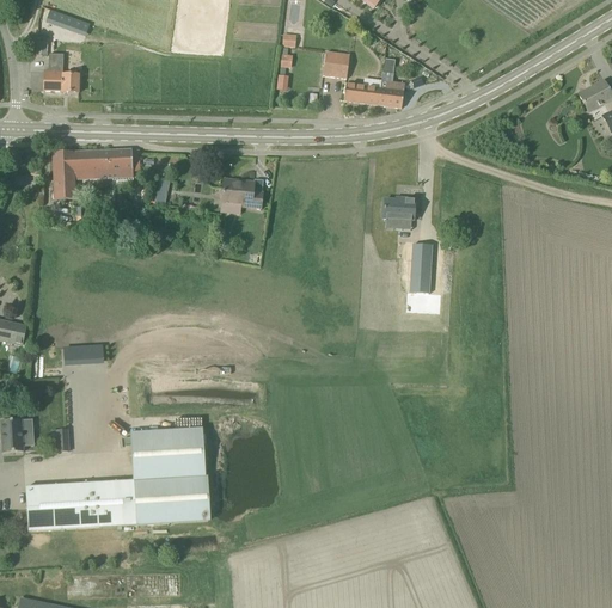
[(295,47),(297,34),(283,32),(282,45),(295,47)]
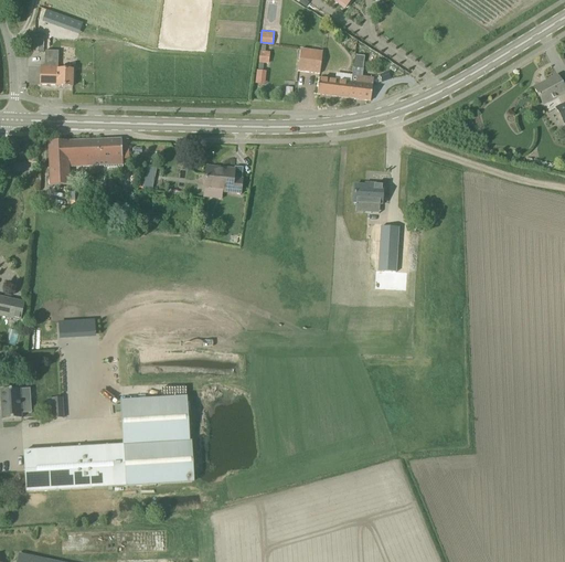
[(34,31),(34,35),(33,50),(43,50),(43,36),(44,31),(34,31)]
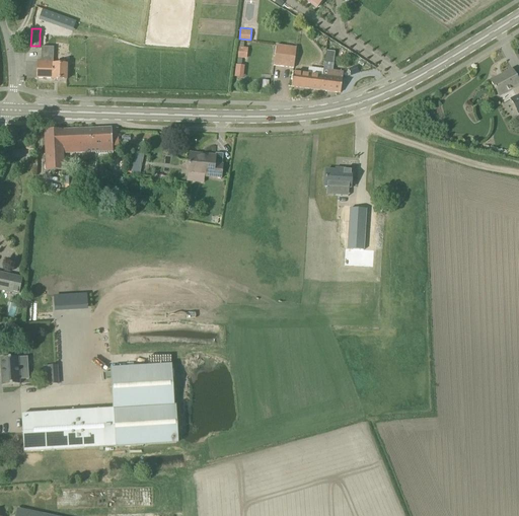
[(295,65),(297,46),(277,43),(274,63),(295,65)]
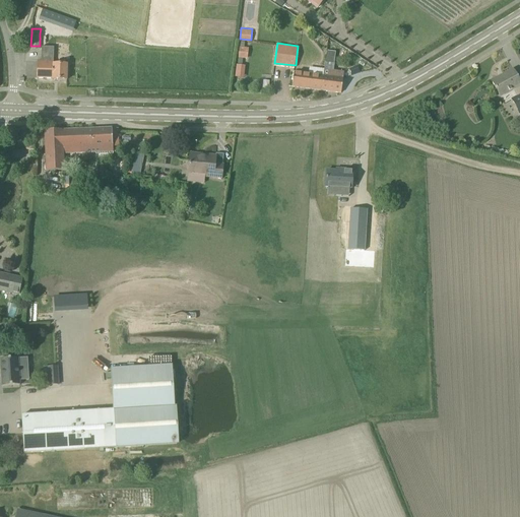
[(53,62),(54,45),(42,45),(41,59),(38,59),(37,75),(52,76),(52,77),(67,77),(67,63),(53,62)]
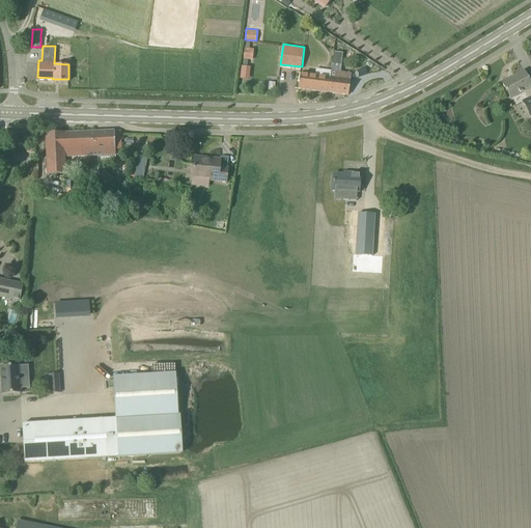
[(252,58),(254,47),(245,46),(244,56),(252,58)]
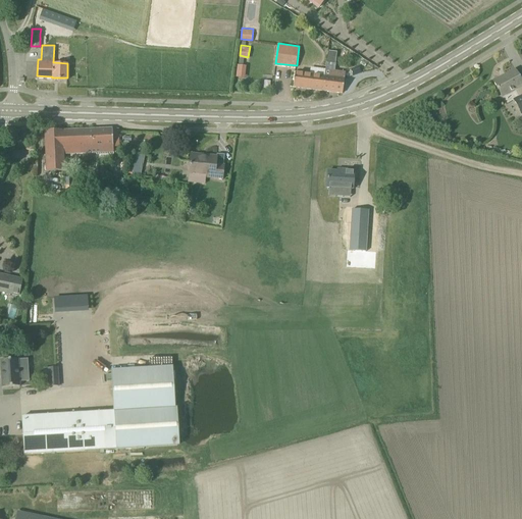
[(356,60),(348,59),(348,68),(356,68),(356,60)]
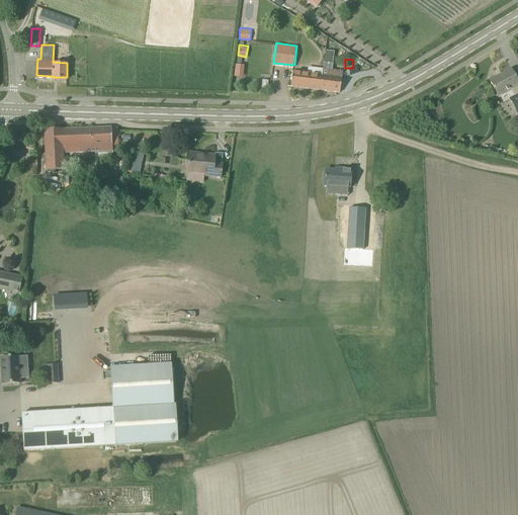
[(322,73),(292,69),(290,84),(340,90),(342,76),(341,76),(342,68),(329,67),(330,61),(324,60),(322,73)]
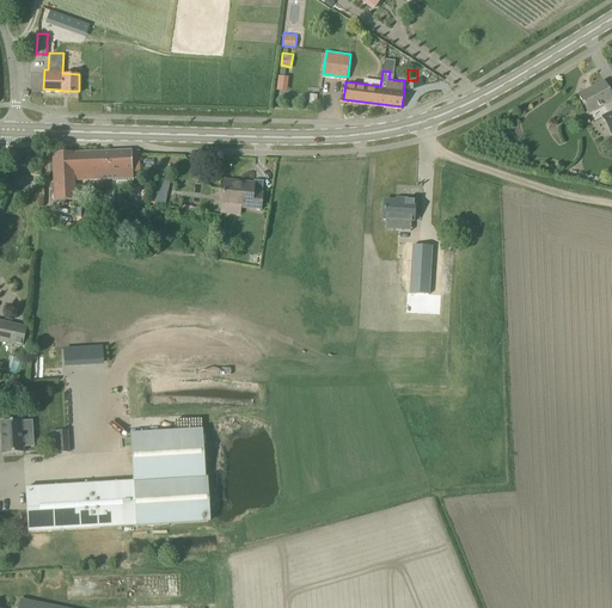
[(280,72),(277,87),(288,90),(291,74),(280,72)]
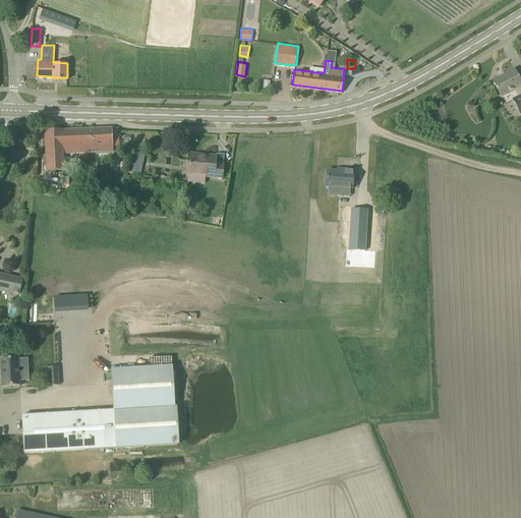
[(520,80),(514,67),(493,79),(501,94),(514,87),(518,94),(513,97),(520,111),(520,110),(520,80)]
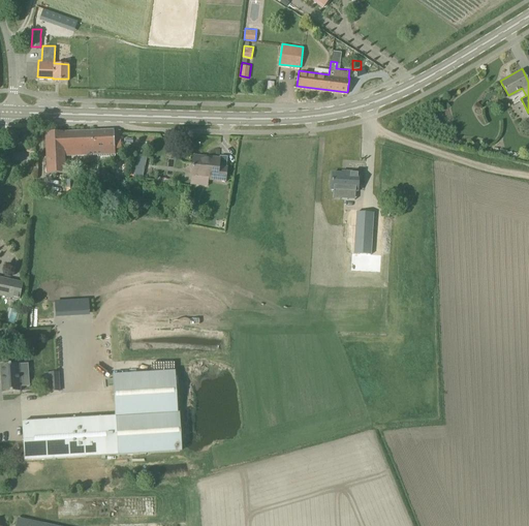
[(45,130),(47,171),(64,169),(64,152),(72,152),(72,148),(115,147),(114,127),(45,130)]
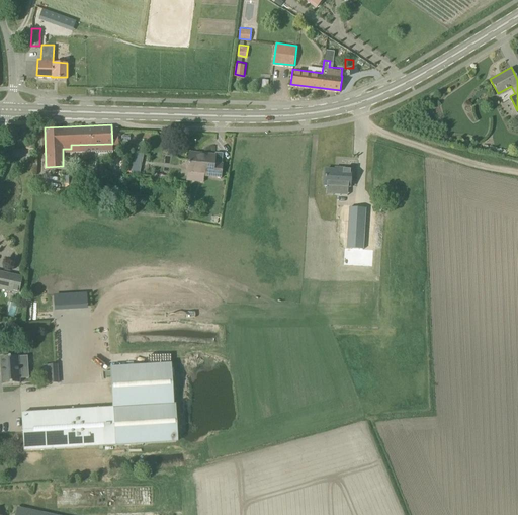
[(128,168),(141,170),(145,151),(133,148),(128,168)]
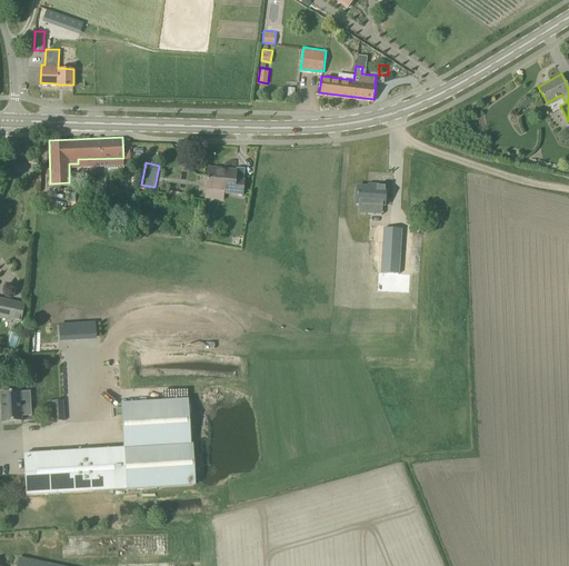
[(233,192),(242,194),(243,178),(236,177),(236,168),(226,167),(226,169),(208,168),(206,187),(233,189),(233,192)]
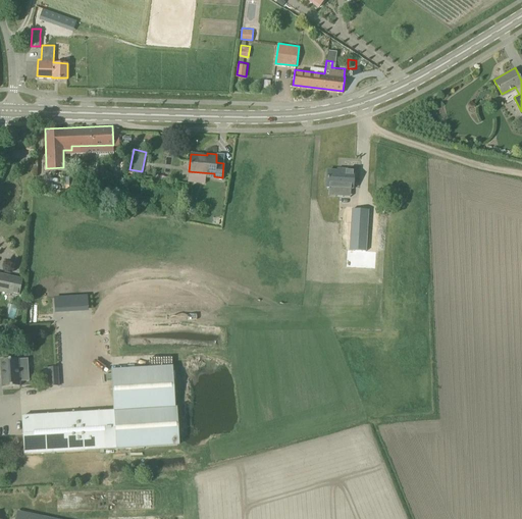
[(327,168),(326,186),(329,186),(351,187),(353,187),(355,168),(344,167),(344,169),(327,168)]
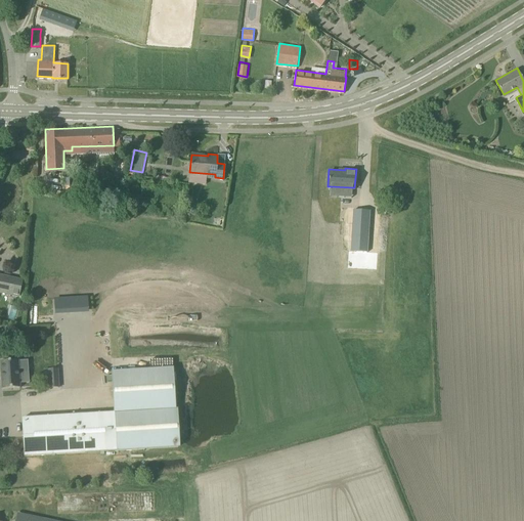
[(197,213),(200,203),(191,200),(188,211),(197,213)]
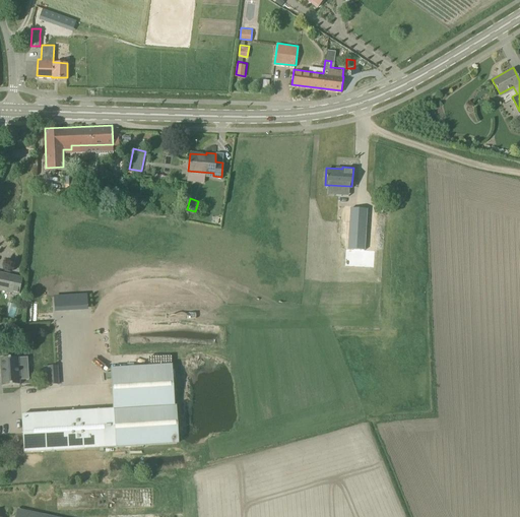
[(341,205),(339,298),(371,299),(373,206),(341,205)]
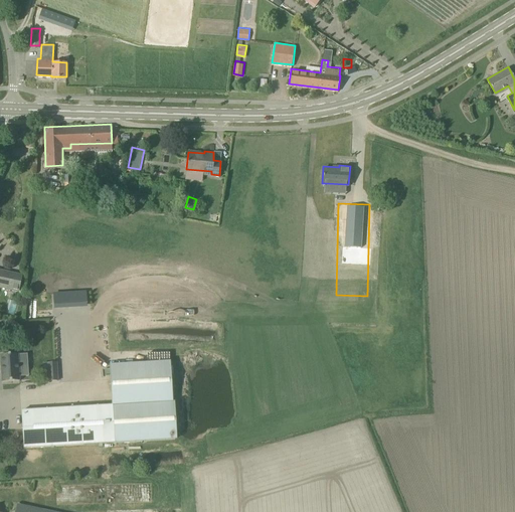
[(0,285),(19,290),(22,274),(3,270),(0,269),(0,285)]
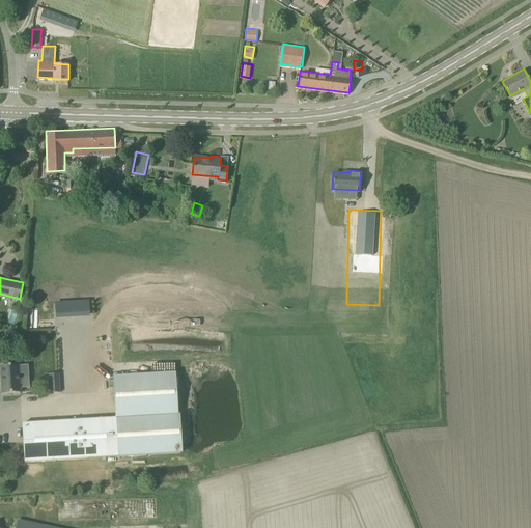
[(2,392),(21,390),(20,381),(22,381),(24,379),(24,373),(22,372),(19,372),(19,363),(1,364),(2,392)]
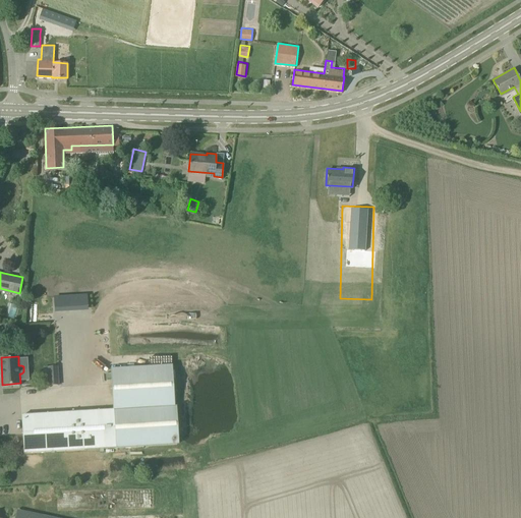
[(111,367),(113,408),(21,413),(24,452),(177,443),(172,363),(111,367)]
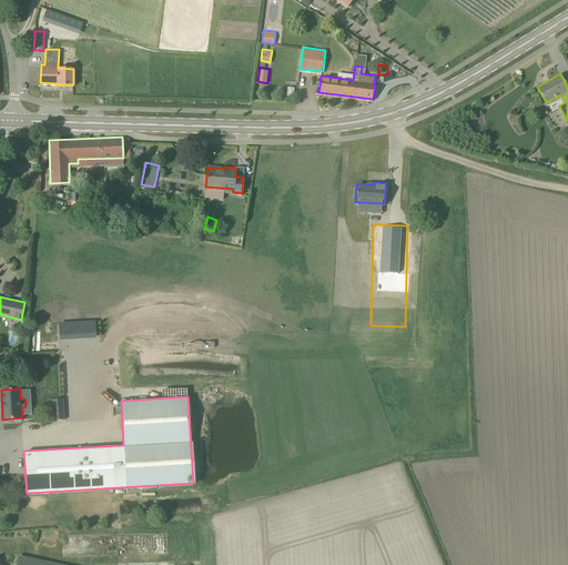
[(62,397),(56,397),(56,406),(53,406),(53,419),(63,417),(62,397)]
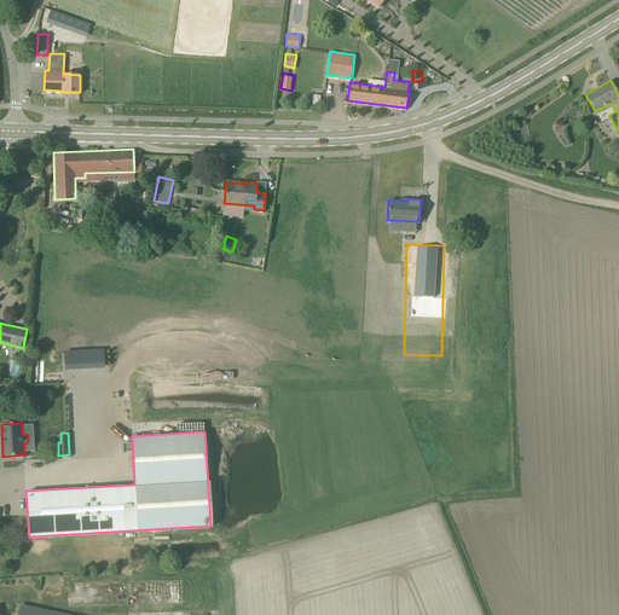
[(71,614),(21,604),(17,614),(71,614)]
